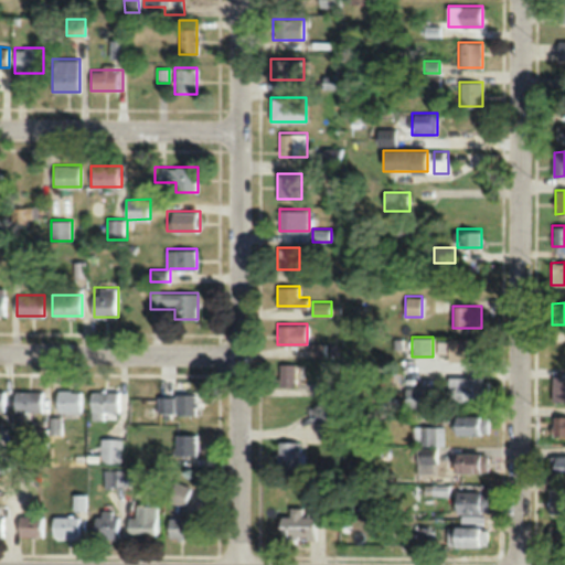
[(447,339),(447,359),(480,359),(480,339),(447,339)]
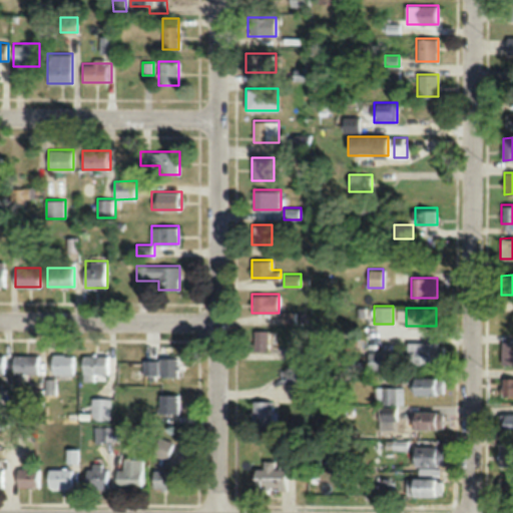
[(270,330),(252,330),(252,351),(270,351),(270,330)]
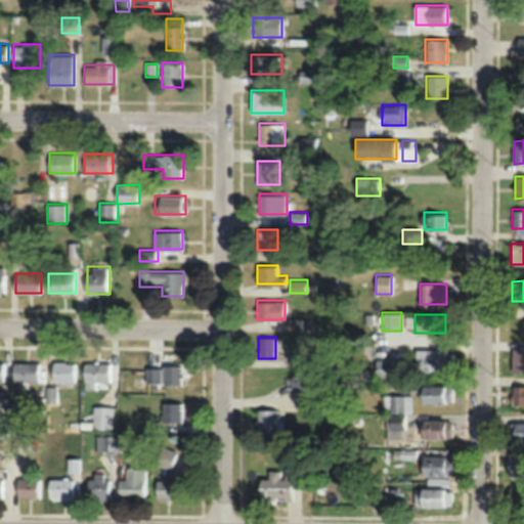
[(513,369),(523,369),(523,347),(513,347),(513,369)]
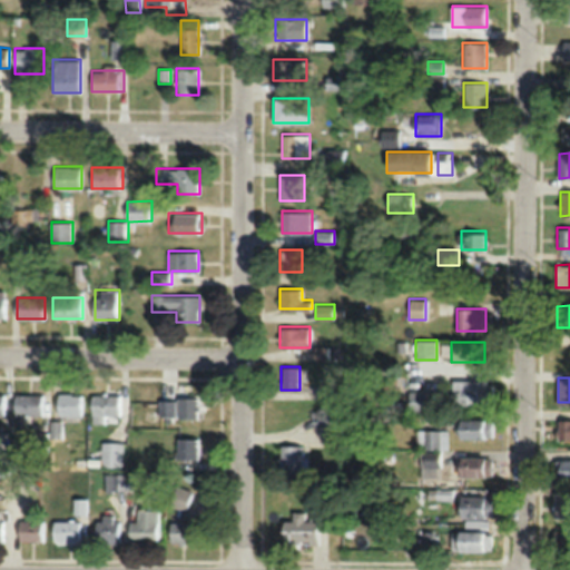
[(450,380),(450,403),(492,403),(492,380),(450,380)]
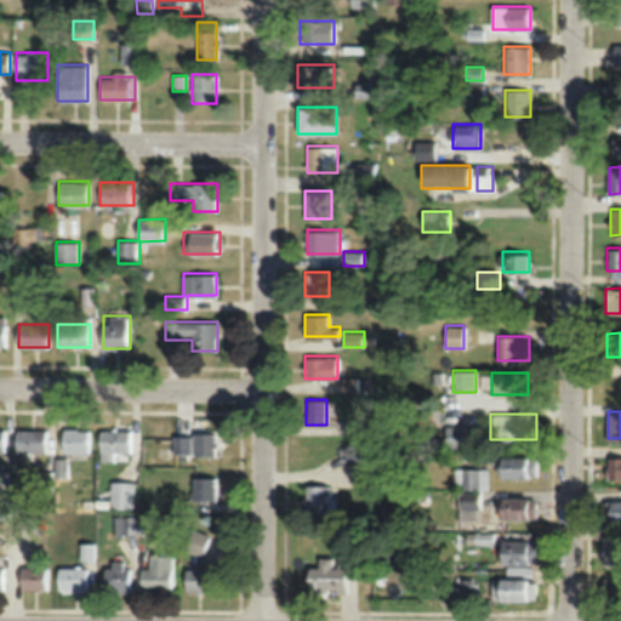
[(370,433),(366,419),(349,423),(354,440),(339,445),(345,467),(370,461),(363,436),(370,433)]
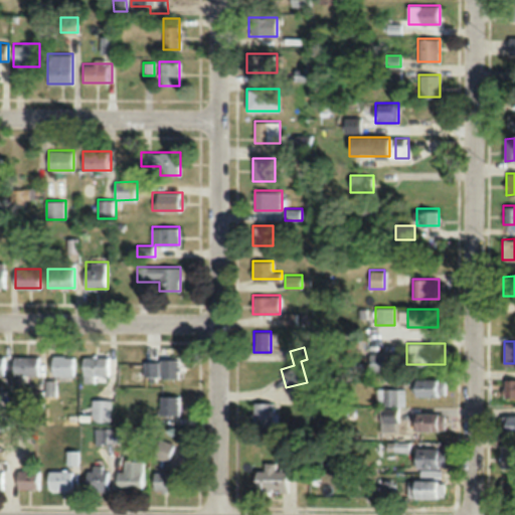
[(395,354),(369,354),(369,372),(395,372),(395,354)]
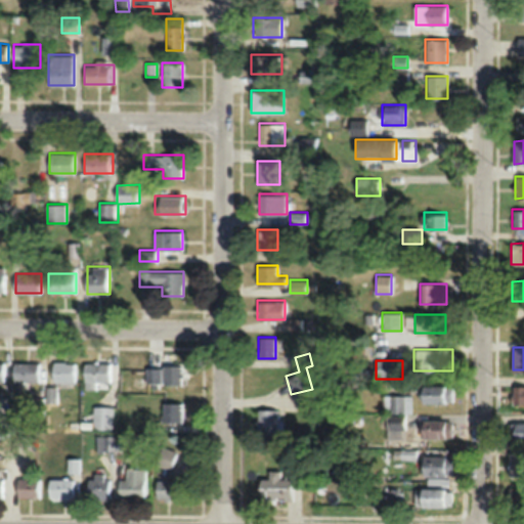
[(42,382),(42,362),(13,362),(13,382),(42,382)]
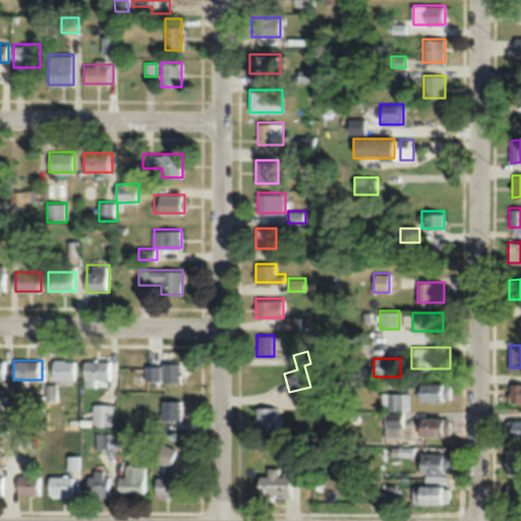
[(53,380),(76,380),(76,360),(53,360),(53,380)]
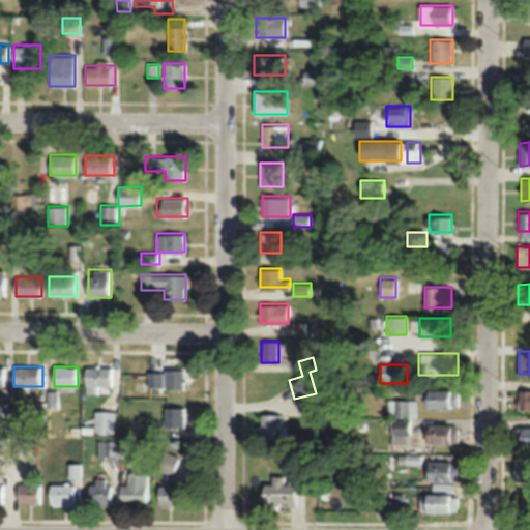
[(114,388),(114,366),(85,366),(85,388),(114,388)]
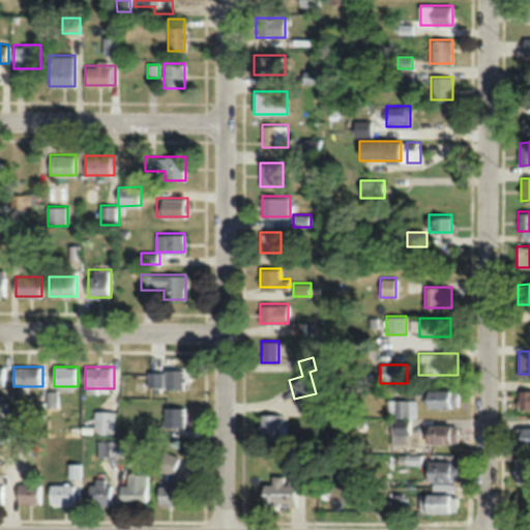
[(187,389),(187,369),(148,369),(148,389),(187,389)]
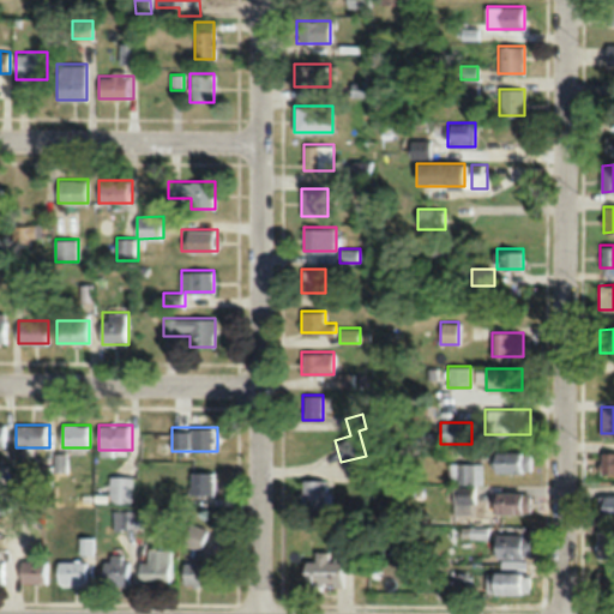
[(613,473),(613,450),(602,451),(602,473),(613,473)]
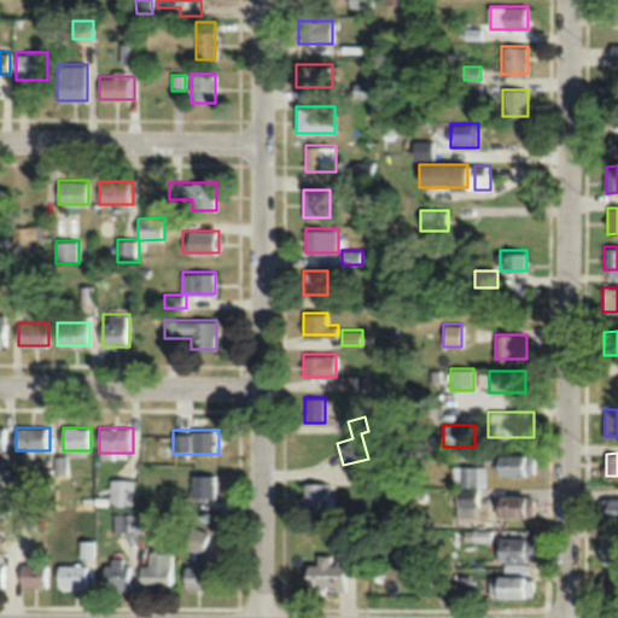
[(534,454),(495,454),(495,476),(534,476),(534,454)]
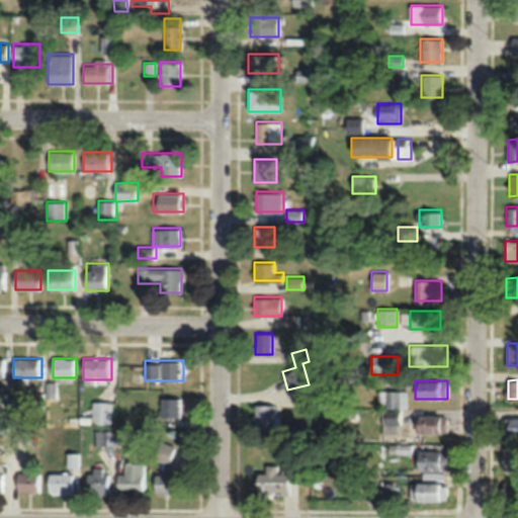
[(407,408),(407,391),(382,391),(382,408),(407,408)]
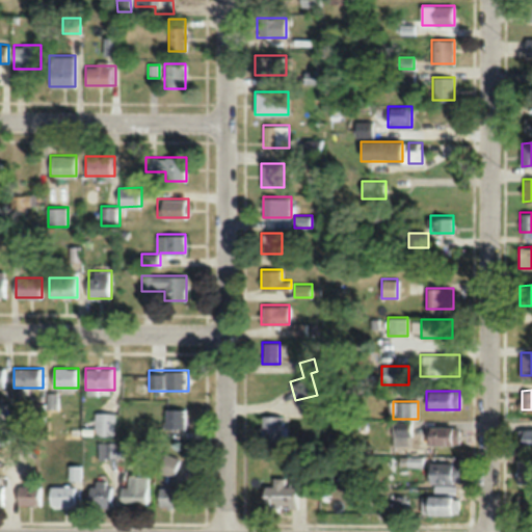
[(165,428),(185,428),(185,409),(165,409),(165,428)]
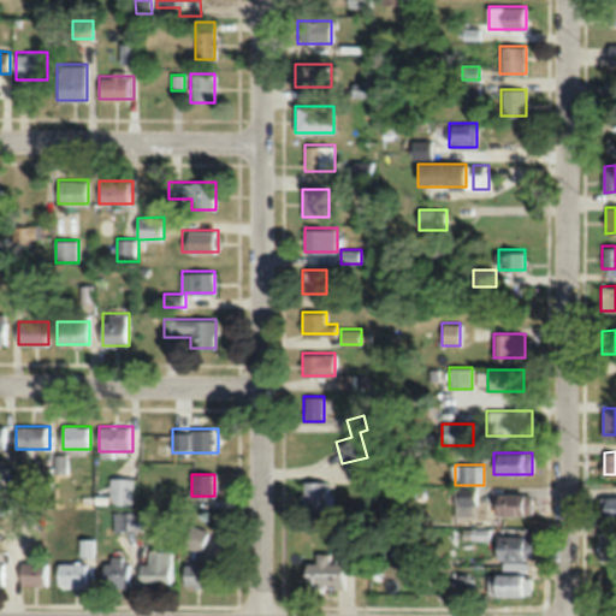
[(134,478),(111,478),(111,504),(134,504),(134,478)]
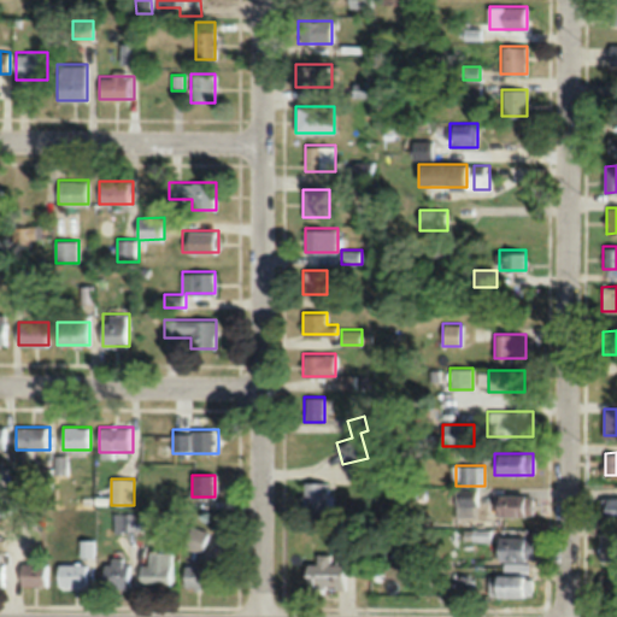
[(333,494),(328,494),(328,481),(304,481),(304,512),(333,512),(333,494)]
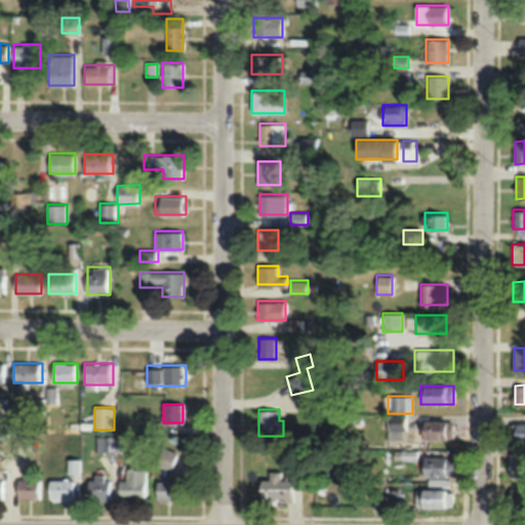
[(390,430),(406,430),(406,415),(390,415),(390,430)]
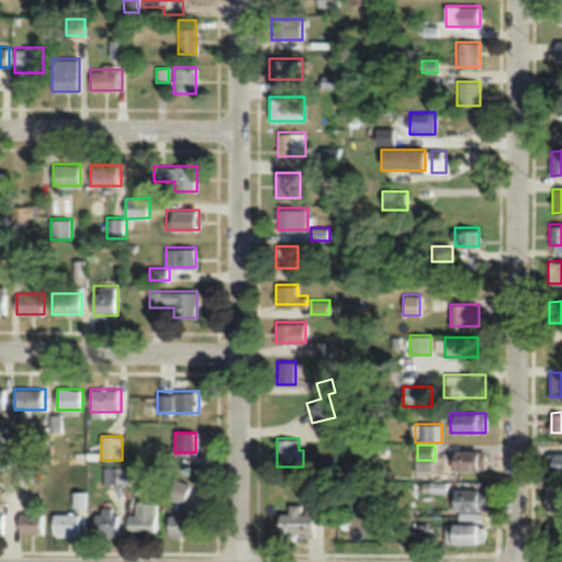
[(485,469),(485,450),(451,450),(451,469),(485,469)]
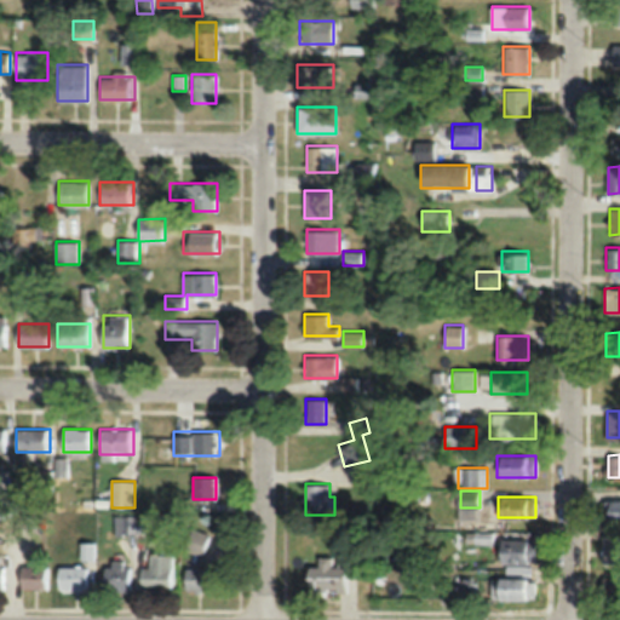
[(619,522),(619,499),(606,499),(606,522),(619,522)]
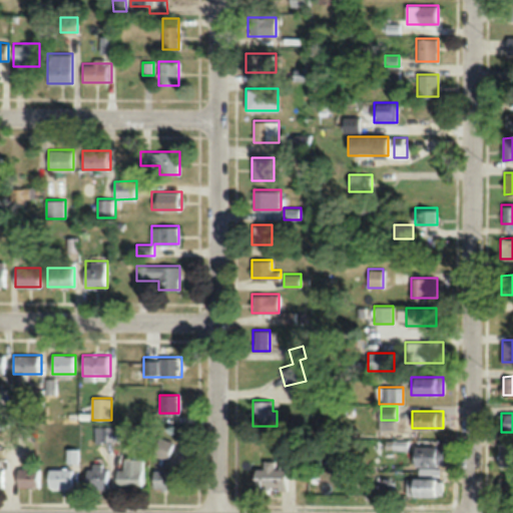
[(126,427),(97,427),(97,442),(126,442),(126,427)]
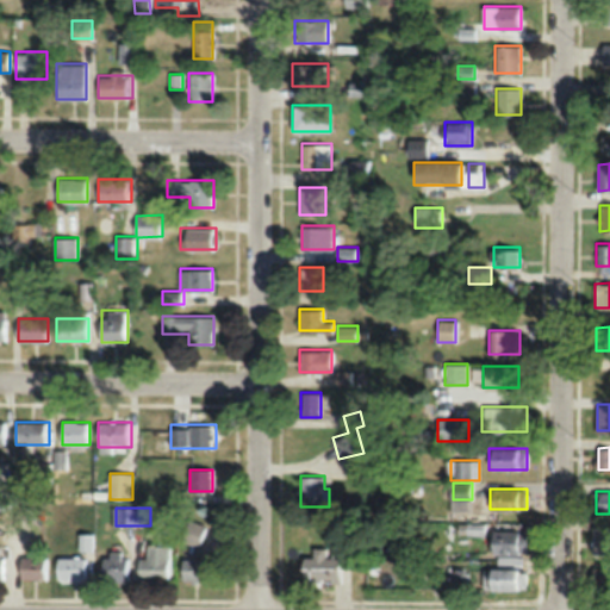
[(201,546),(206,524),(186,520),(181,542),(201,546)]
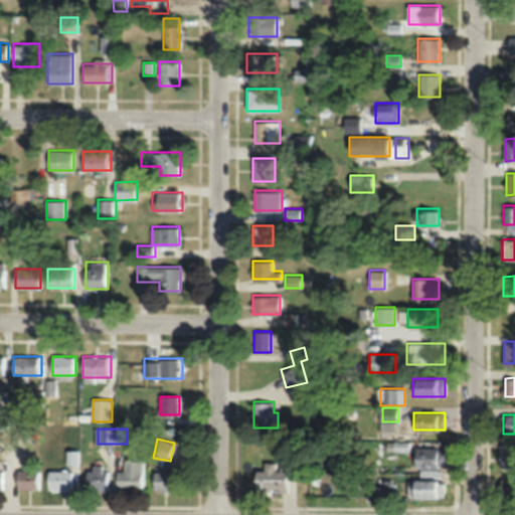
[(388,458),(408,458),(408,442),(388,442),(388,458)]
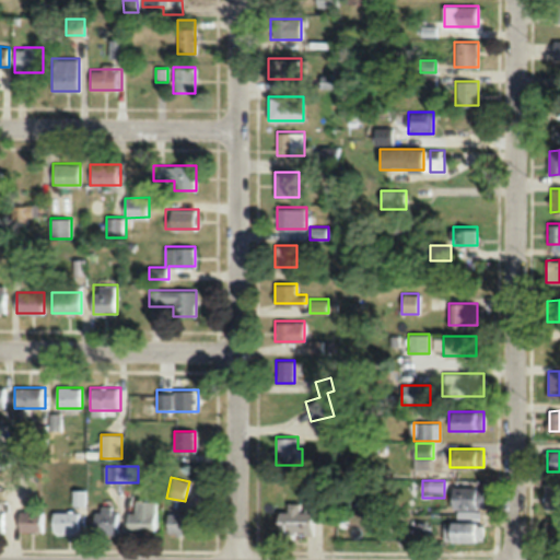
[(559,482),(546,483),(546,509),(559,509),(559,482)]
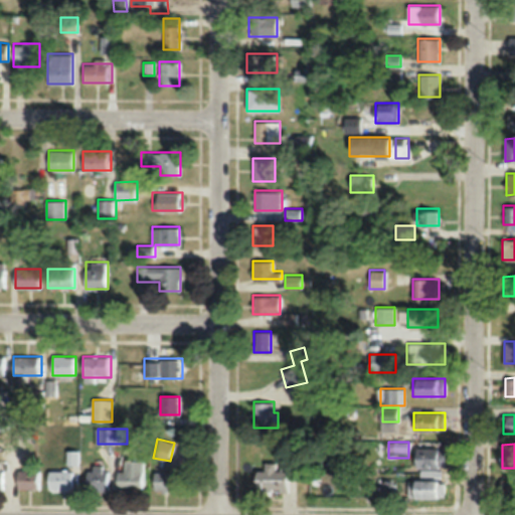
[(443,447),(414,447),(414,467),(443,467),(443,447)]
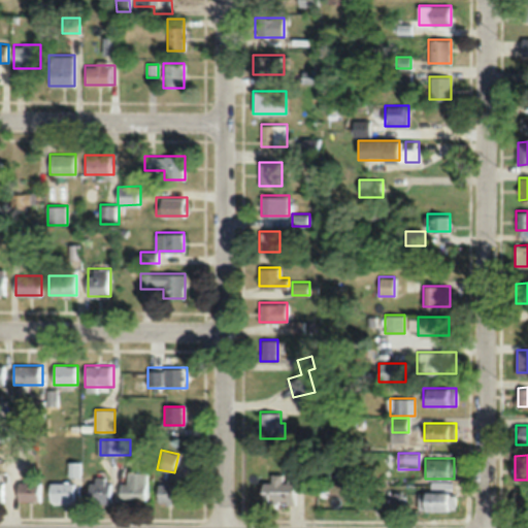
[(120,483),(120,502),(147,502),(147,472),(128,472),(128,483),(120,483)]
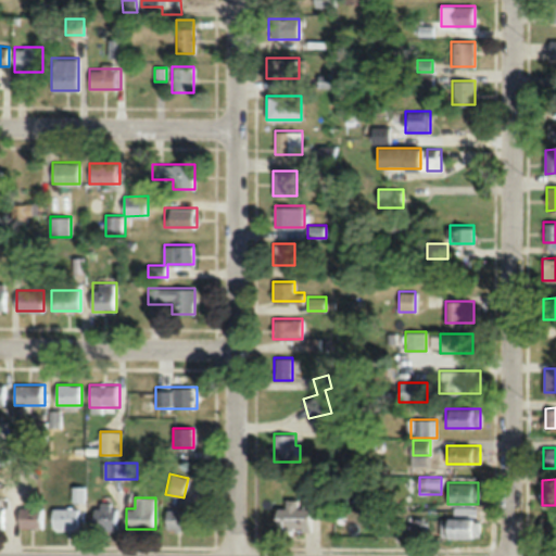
[(312,530),(311,506),(299,506),(299,498),(283,498),(285,507),(274,507),(274,531),(312,530)]
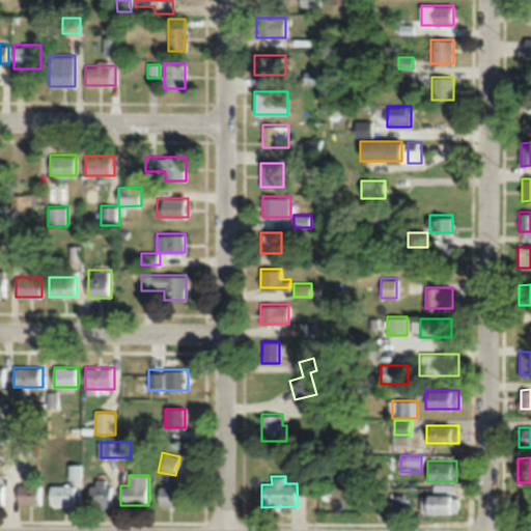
[(88,505),(113,505),(113,481),(88,481),(88,505)]
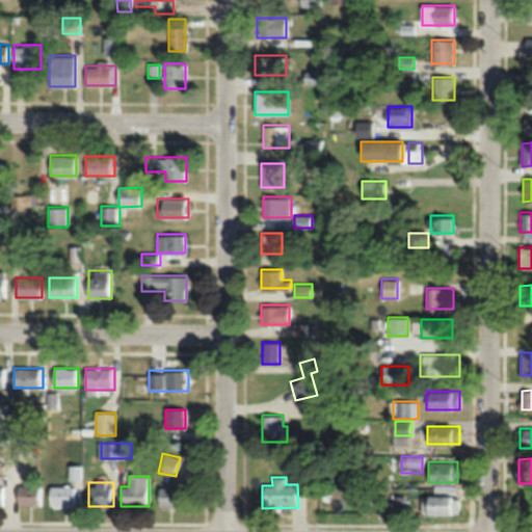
[(18,504),(41,504),(41,485),(18,485),(18,504)]
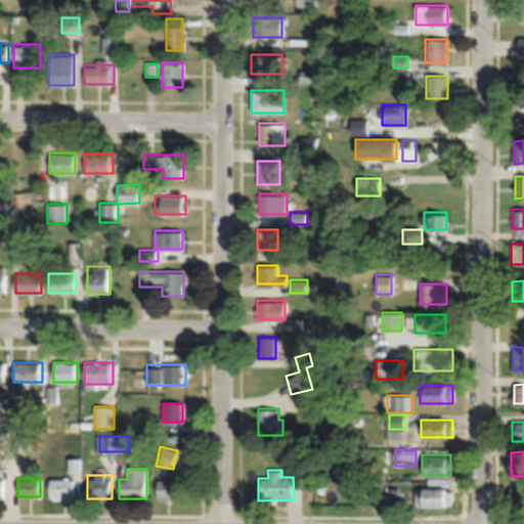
[(74,478),(48,479),(48,498),(75,498),(74,478)]
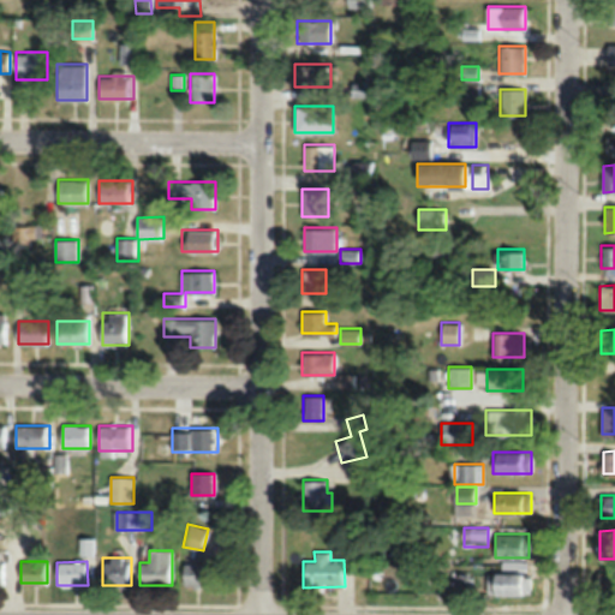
[(184,586),(206,586),(206,563),(184,563),(184,586)]
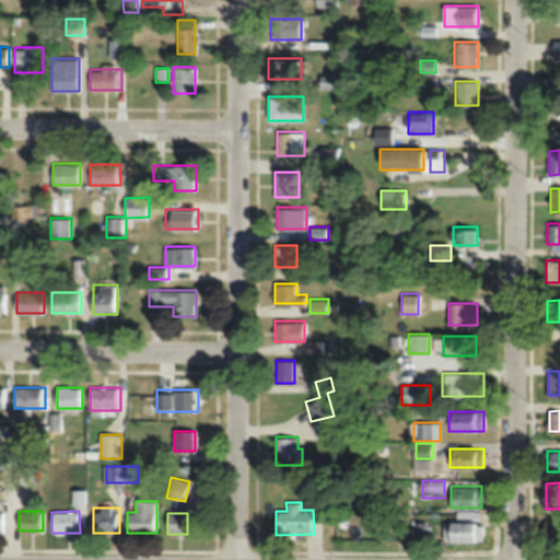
[(475,521),(443,521),(443,541),(475,541),(475,521)]
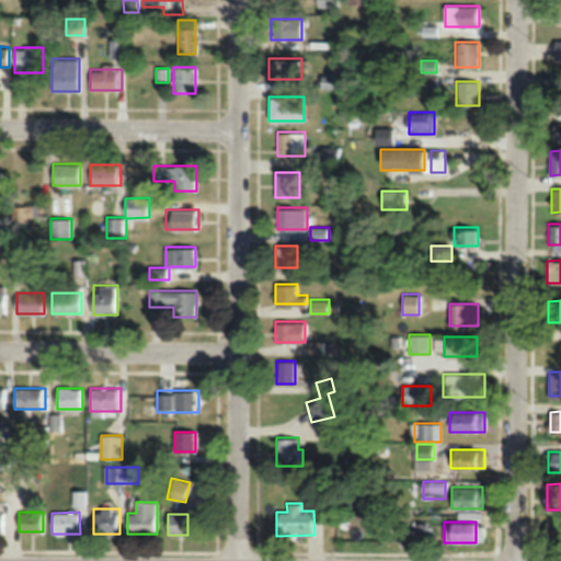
[(560,544),(560,522),(549,522),(549,544),(560,544)]
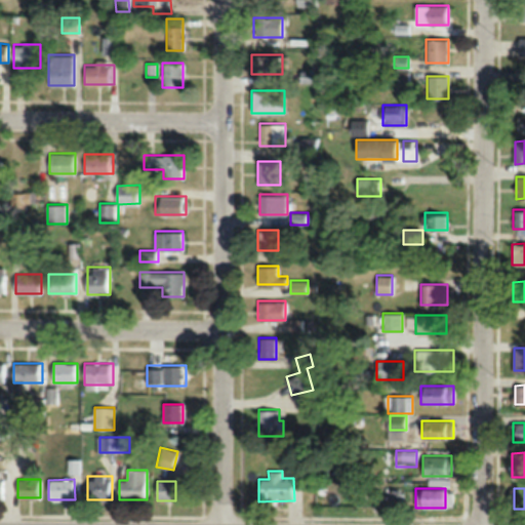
[(400,489),(390,489),(390,503),(400,503),(400,489)]
